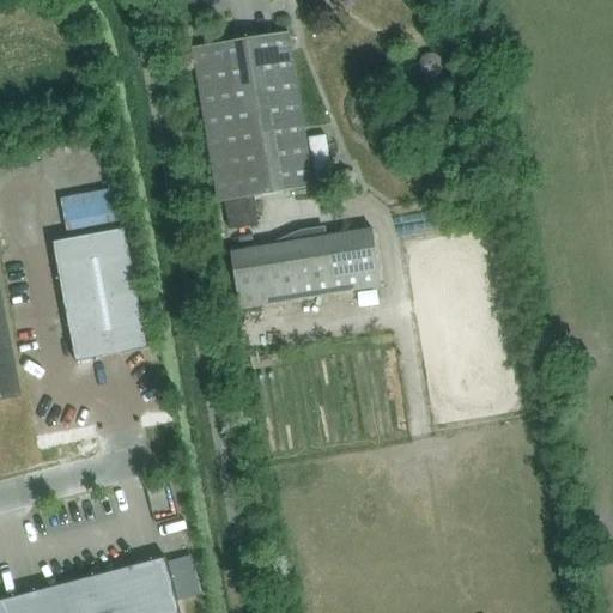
[(287,32),(192,48),(216,202),(311,187),(287,32)]
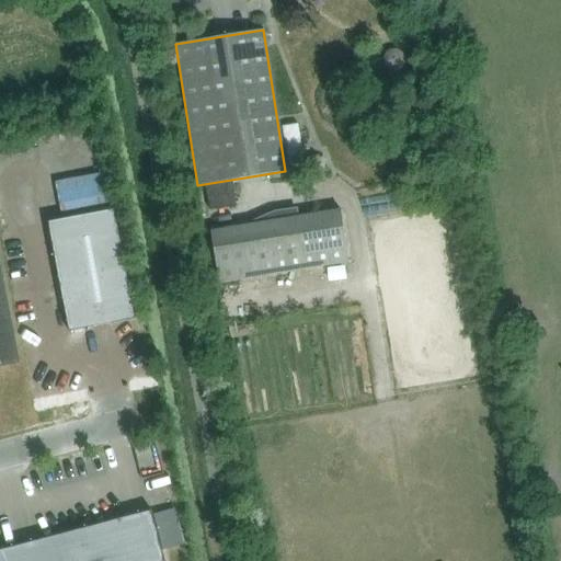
[(388,53),(385,59),(387,67),(393,70),(401,68),(404,61),(402,54),(396,50),(388,53)]
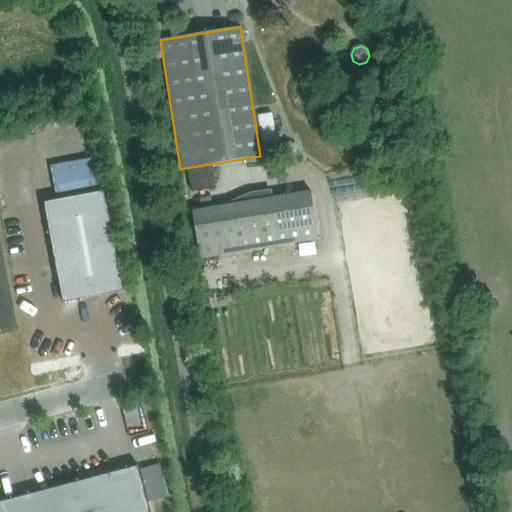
[(272,114),(258,116),(264,159),(279,157),(272,114)]
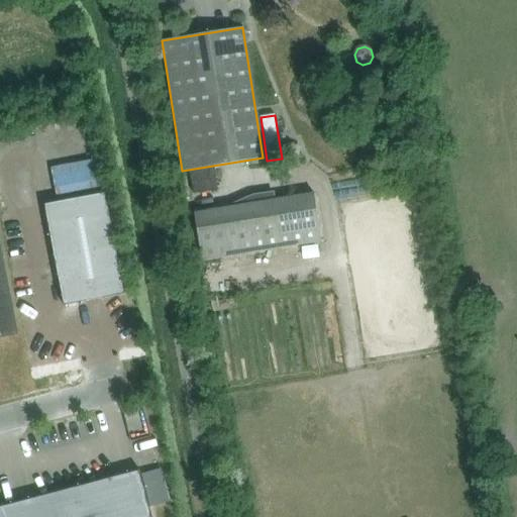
[(287,148),(286,161),(296,162),(297,149),(287,148)]
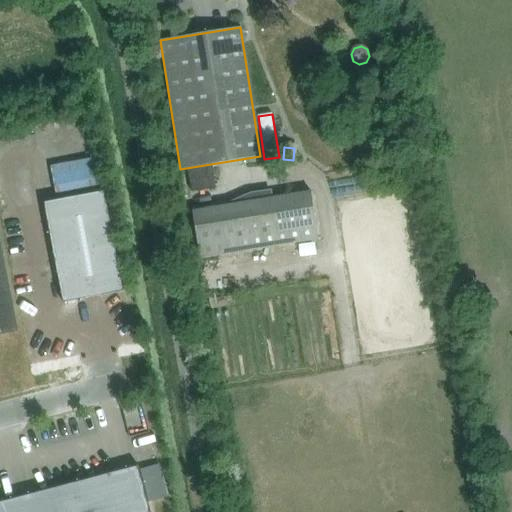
[(104,191),(44,203),(63,303),(123,291),(104,191)]
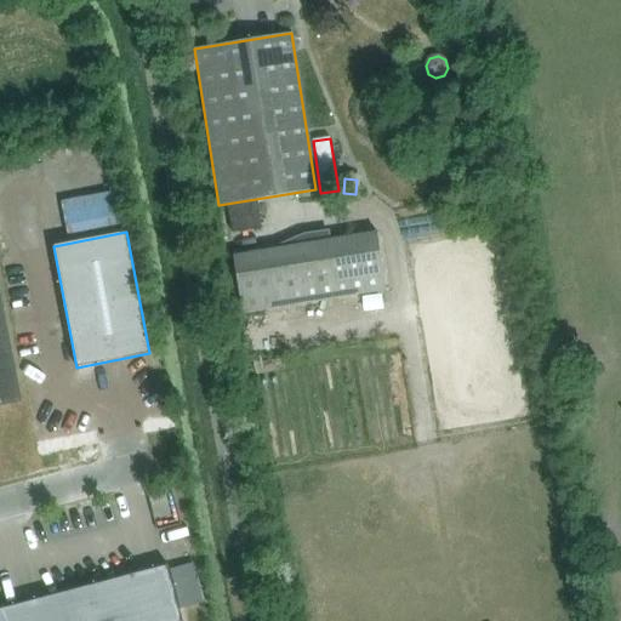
[(377,233),(376,233),(376,234),(330,241),(329,233),(305,235),(267,252),(235,257),(235,256),(234,256),(243,314),(387,290),(377,233)]
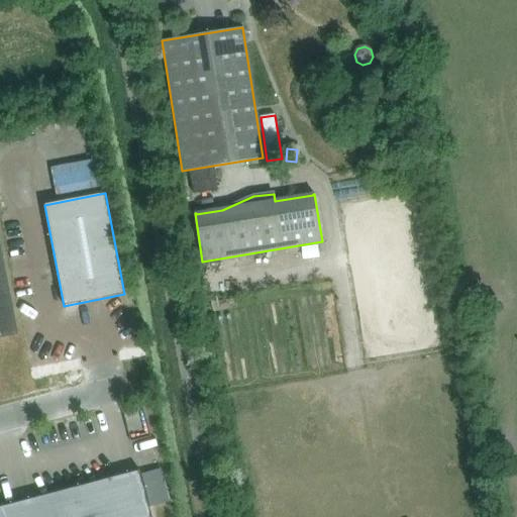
[(0,338),(18,334),(0,241),(0,338)]
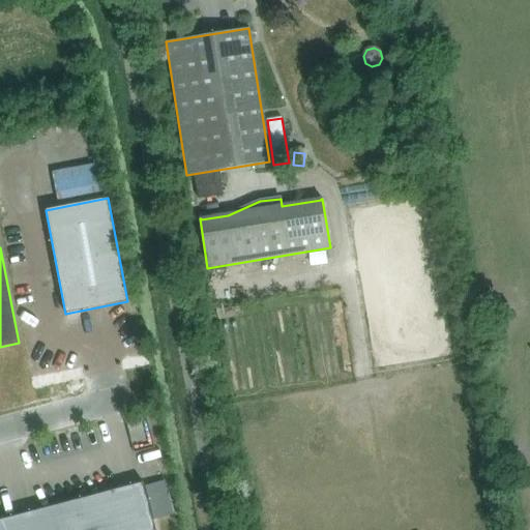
[(165,481),(145,487),(154,520),(173,514),(165,481)]
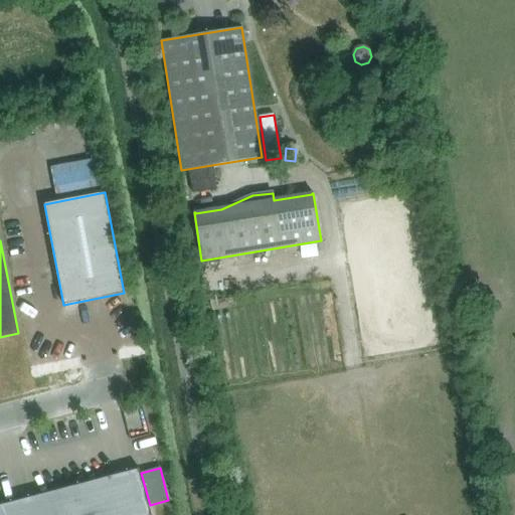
[(0,514),(151,514),(140,469),(0,505),(0,514)]
